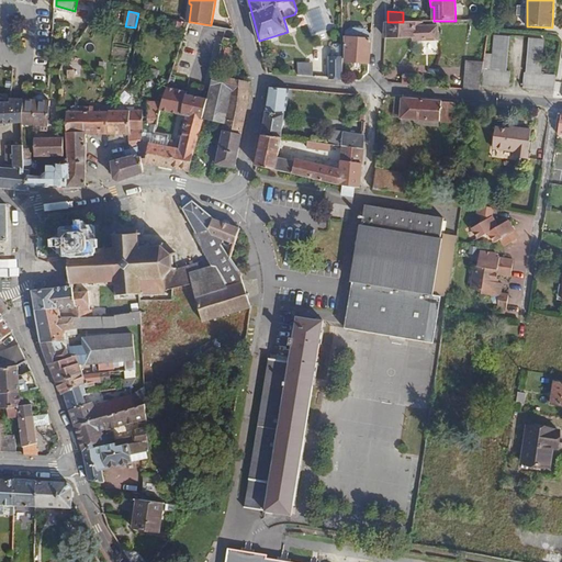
[(183,21),(173,19),(171,31),(181,32),(183,21)]
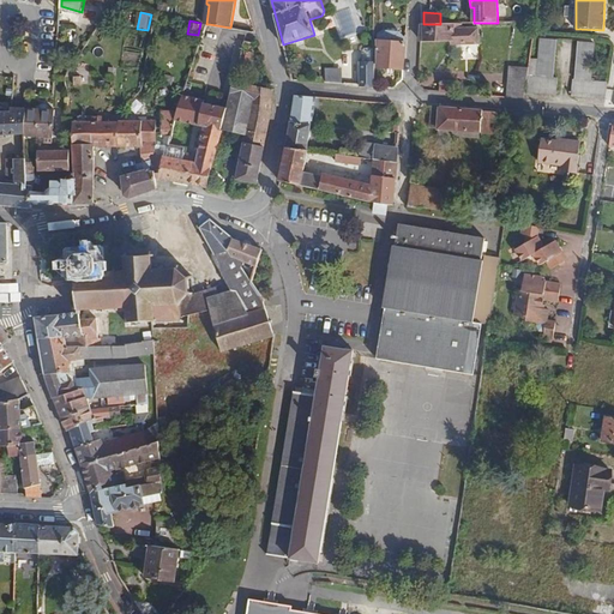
[(476,42),(476,28),(470,28),(470,23),(440,24),(423,24),(422,40),(451,41),(451,42),(476,42)]
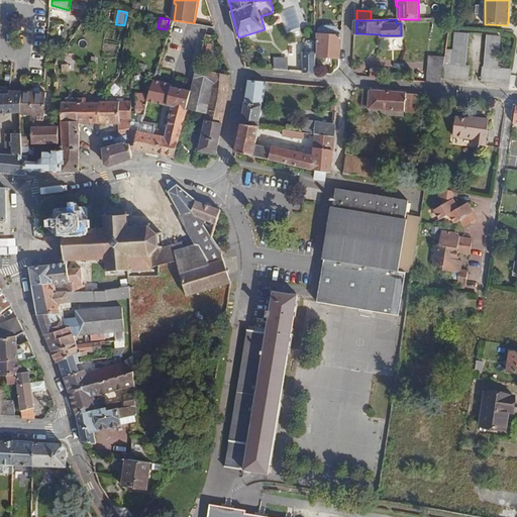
[(342,36),(342,29),(340,29),(337,25),(328,25),(324,28),(321,28),(320,34),(342,36)]
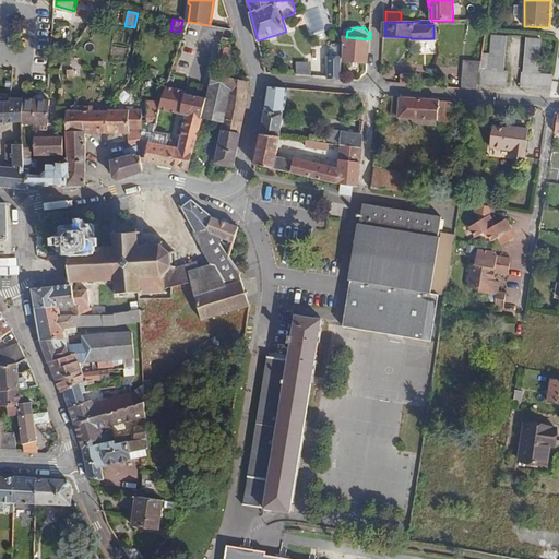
[(507,69),(509,36),(492,35),(490,68),(507,69)]
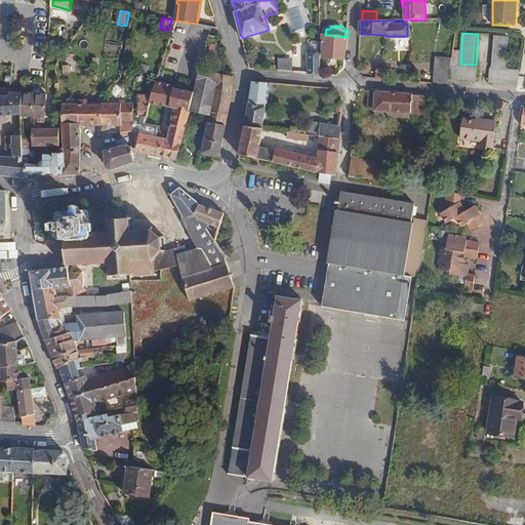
[(346,59),(348,37),(325,35),(323,57),(346,59)]
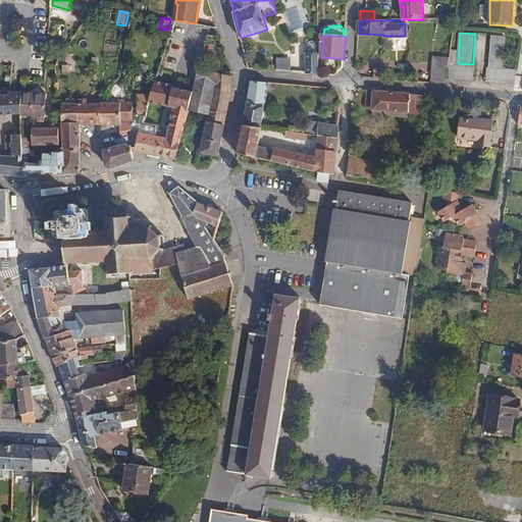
[(503,67),(505,37),(492,35),(489,66),(503,67)]
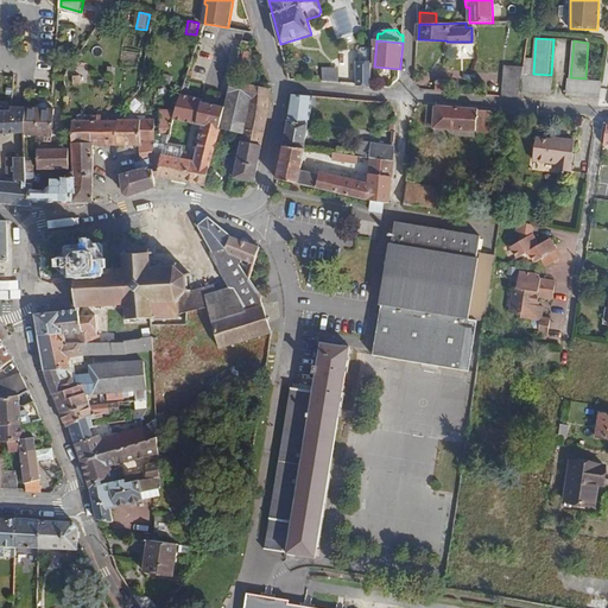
[(371,62),(371,49),(362,48),(360,51),(360,62),(371,62)]
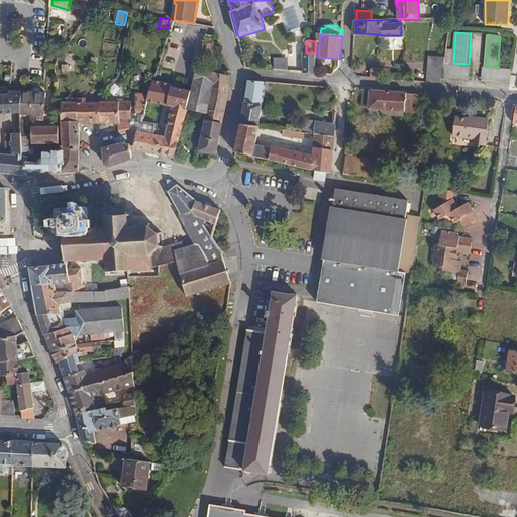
[(209,56),(211,45),(205,43),(202,54),(209,56)]
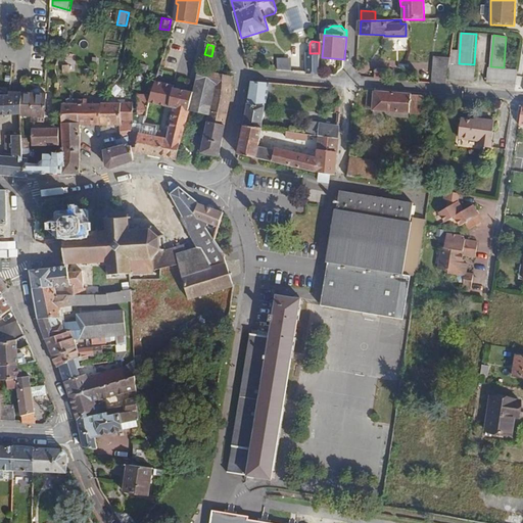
[(319,74),(319,53),(310,53),(307,53),(307,73),(319,74)]
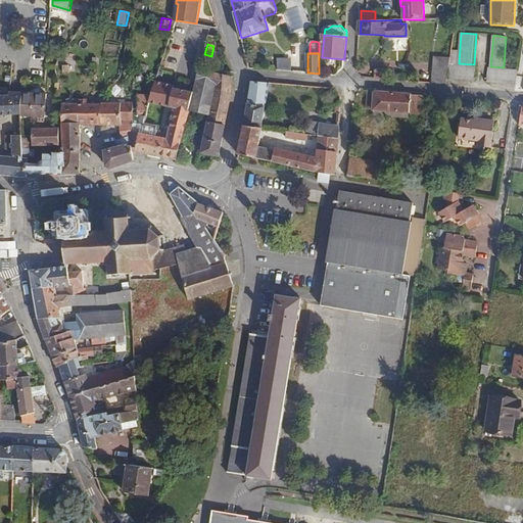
[(446,84),(450,58),(434,56),(431,83),(446,84)]
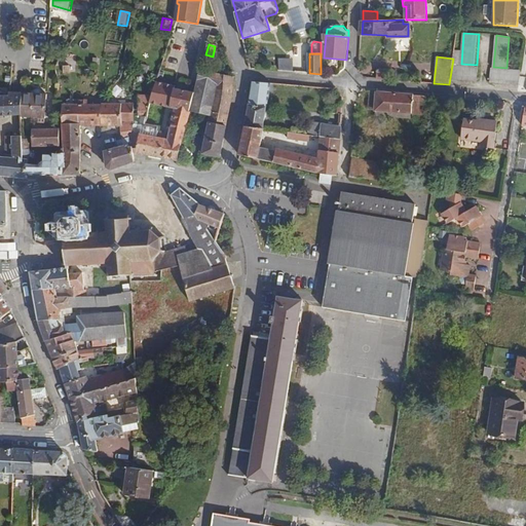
[(278,59),(278,71),(293,72),(293,59),(278,59)]
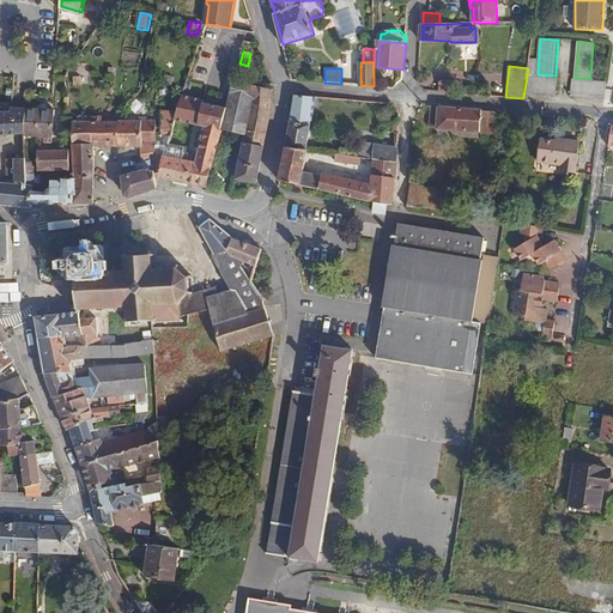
[(165,74),(163,84),(170,86),(174,78),(165,74)]
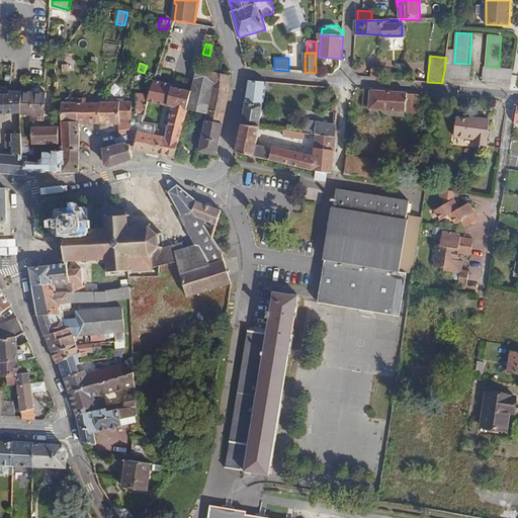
[(470,80),(472,66),(447,64),(445,77),(470,80)]
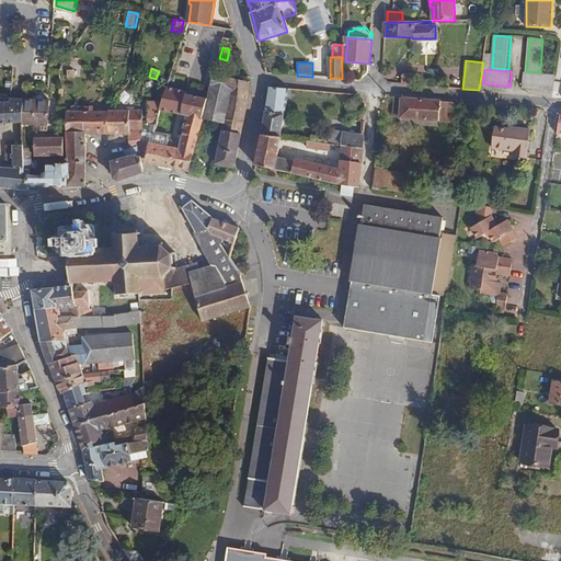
[(418,86),(418,73),(403,72),(402,84),(418,86)]
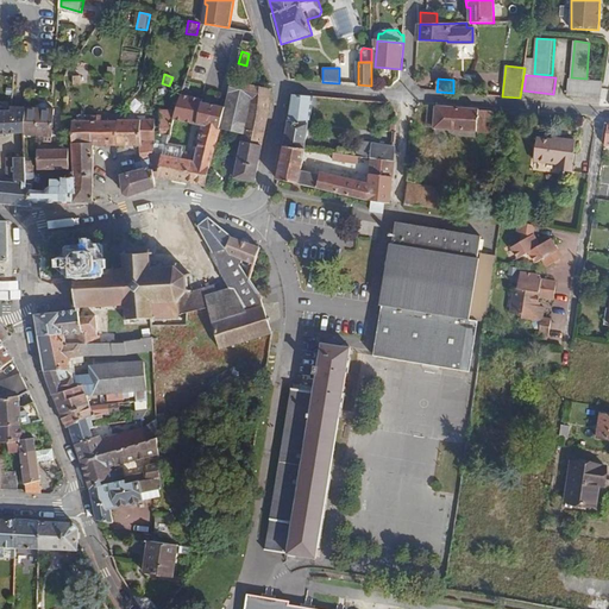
[(603,99),(604,82),(570,79),(569,95),(603,99)]
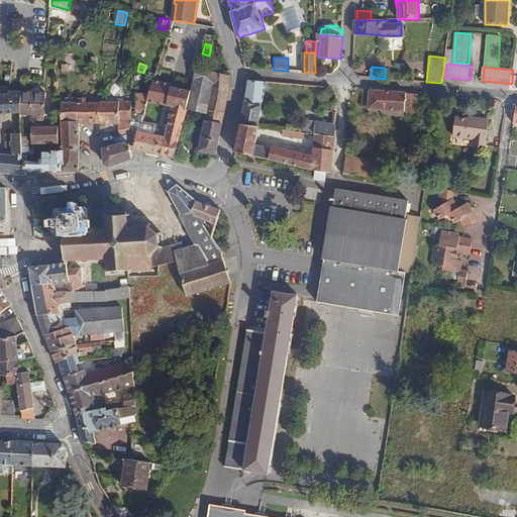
[(230,94),(230,75),(198,69),(195,80),(213,84),(207,114),(200,150),(217,154),(230,94)]
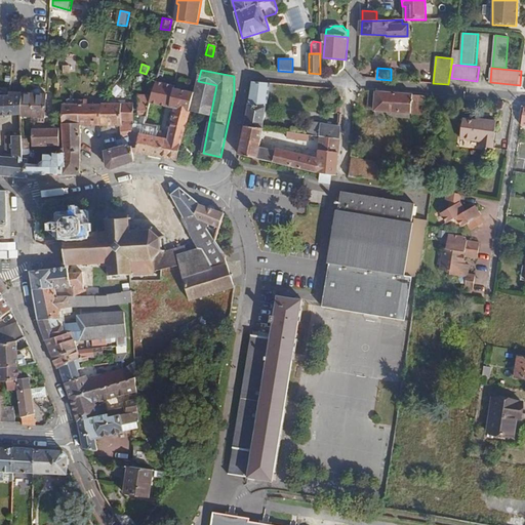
[(54,125),(64,126),(65,148),(40,164),(29,164),(31,156),(30,138),(23,138),(23,135),(15,135),(5,135),(5,157),(0,156),(0,116),(9,116),(15,116),(37,117),(46,117),(47,95),(45,95),(32,93),(22,93),(10,92),(10,95),(0,95),(0,175),(15,176),(28,177),(28,173),(81,174),(81,125),(121,125),(122,138),(118,140),(119,149),(107,152),(108,166),(111,168),(134,160),(134,153),(161,157),(177,161),(191,112),(195,94),(177,89),(177,86),(157,80),(151,101),(150,102),(176,110),(168,138),(165,138),(165,135),(150,132),(150,135),(132,132),(133,129),(142,129),(143,124),(133,123),(135,104),(127,104),(117,104),(88,104),(88,101),(78,99),(78,104),(64,104),(64,115),(64,124),(54,123),(54,125)]
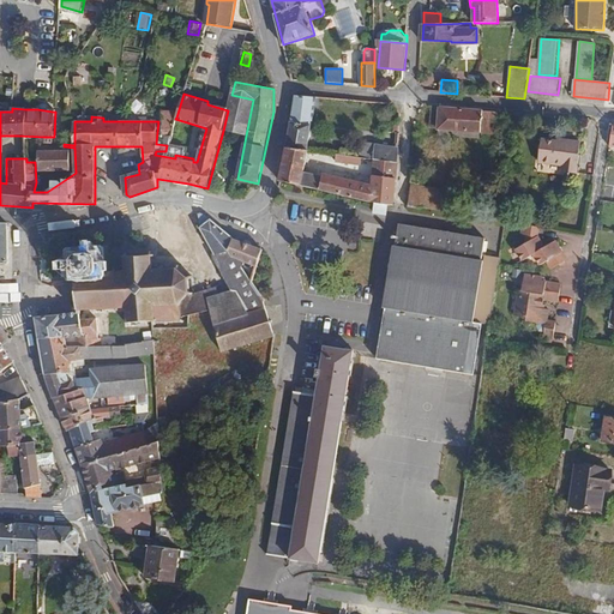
[(246,136),(253,100),(232,95),(228,110),(223,131),(246,136)]
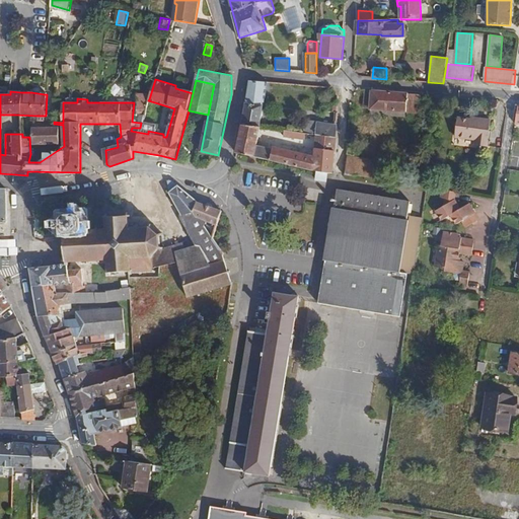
[(261,127),(267,82),(250,80),(242,125),(261,127)]
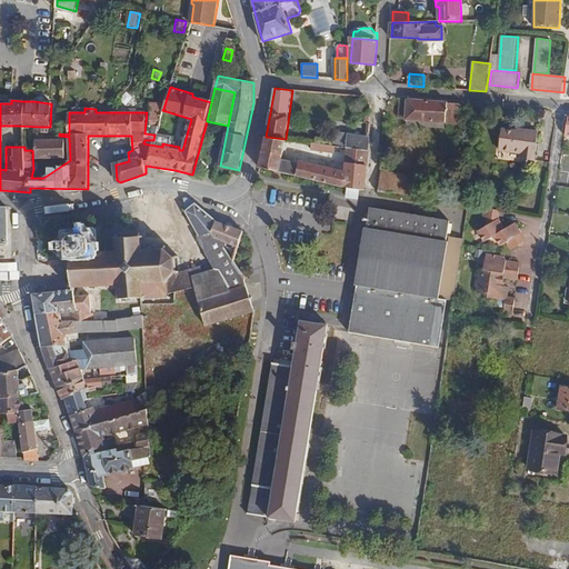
[(459,125),(460,103),(401,99),(400,116),(403,119),(410,120),(449,123),(459,125)]
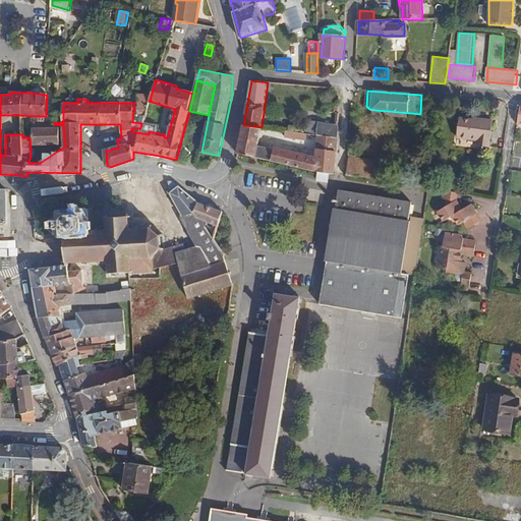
[(148,107),(149,101),(150,100),(140,98),(140,100),(139,105),(148,107)]
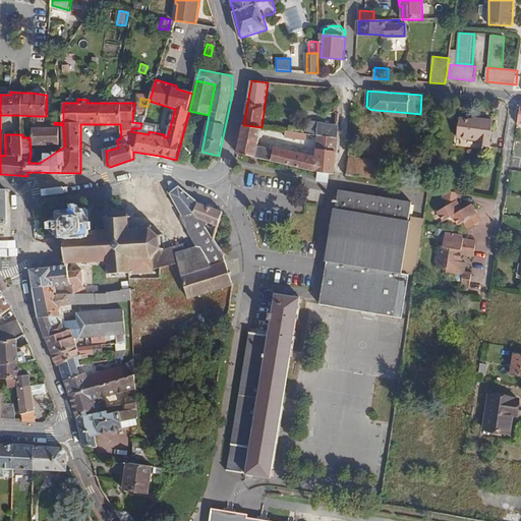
[(146,116),(148,107),(139,105),(140,100),(137,100),(137,103),(138,114),(146,116)]
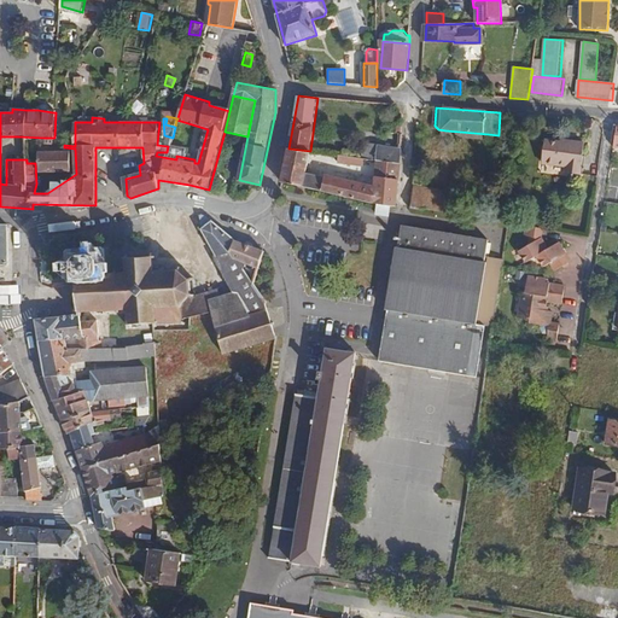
[(524,122),(516,121),(514,130),(523,132),(524,122)]
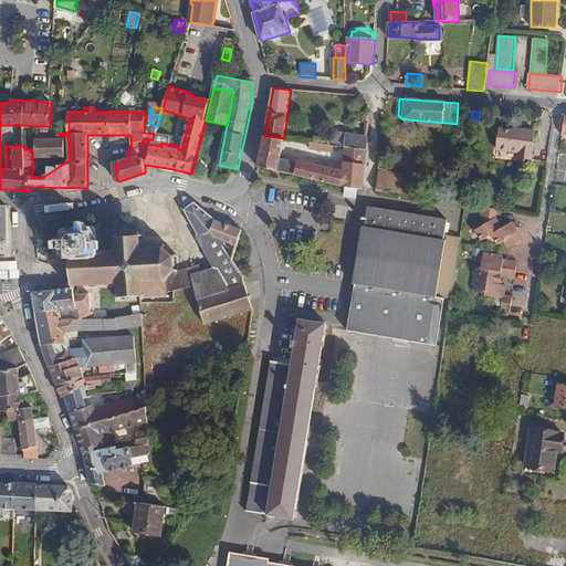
[(332,130),(329,145),(346,147),(347,135),(347,133),(332,130)]
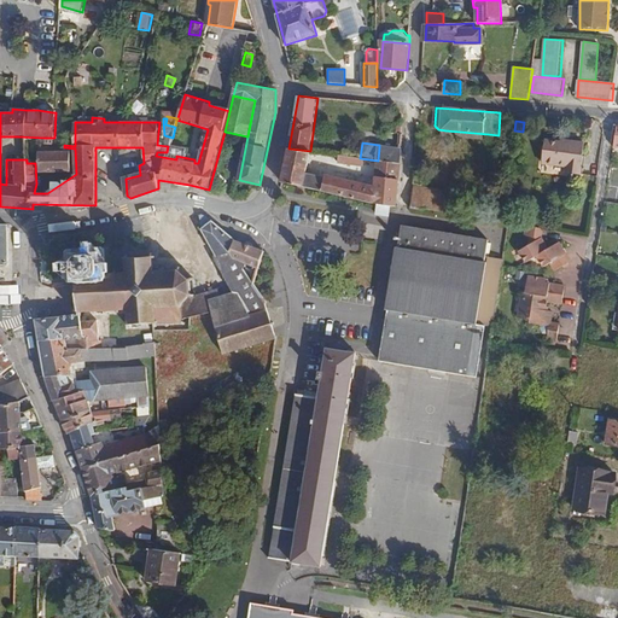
[(572,145),(547,144),(544,164),(565,167),(565,173),(583,175),(587,144),(572,143),(572,145)]
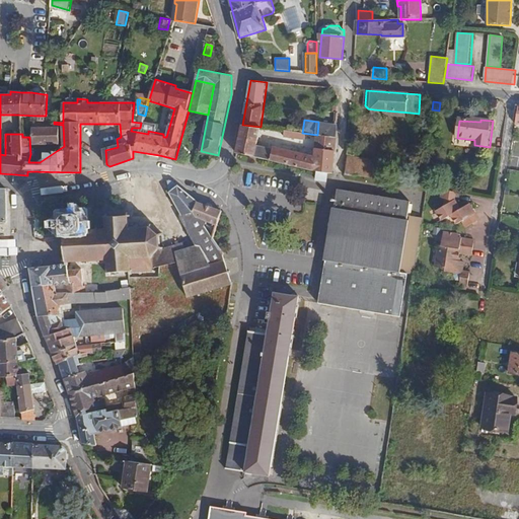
[(60,144),(60,128),(54,127),(51,128),(52,122),(46,122),(36,121),(35,123),(35,127),(32,126),(32,137),(32,144),(60,144)]
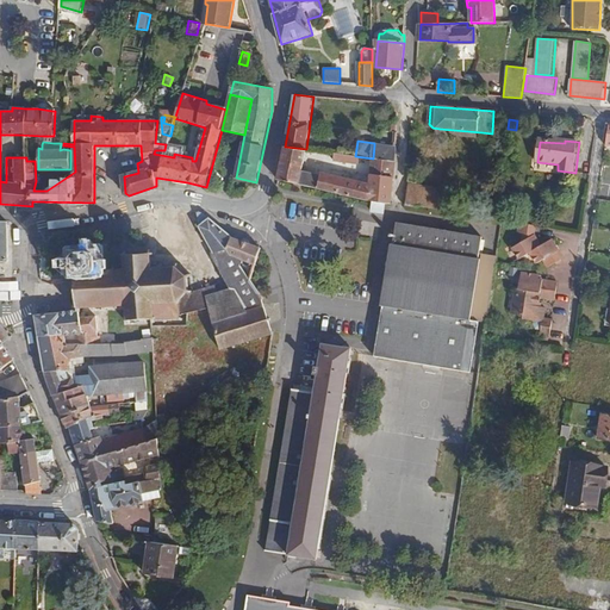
[(394,162),(396,148),(374,145),(373,159),(394,162)]
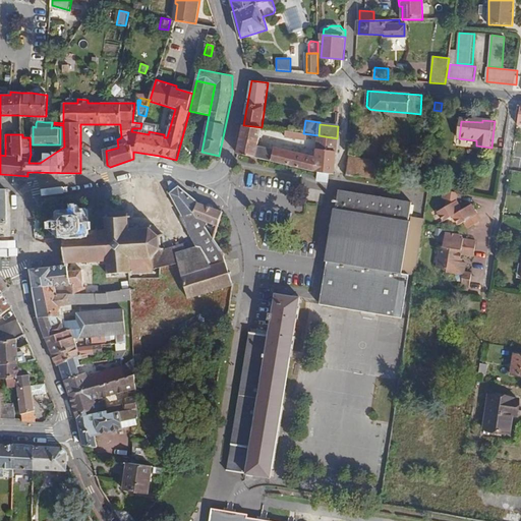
[(258,147),(263,127),(262,127),(243,125),(238,154),(256,158),(258,147)]
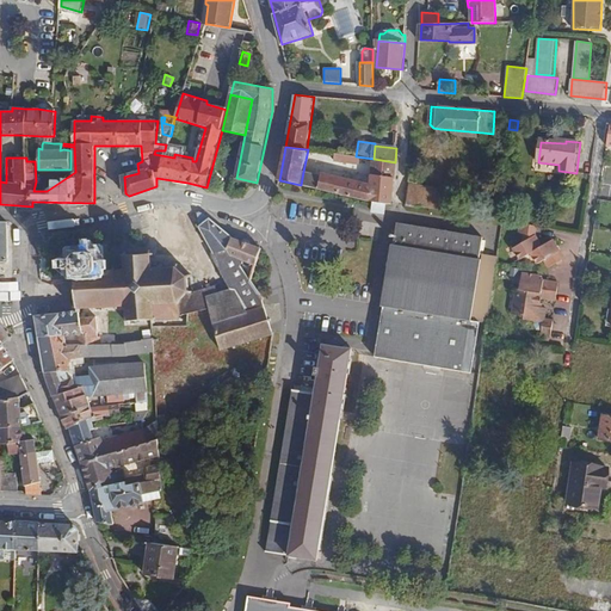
[(372,176),(374,159),(335,154),(334,170),(372,176)]
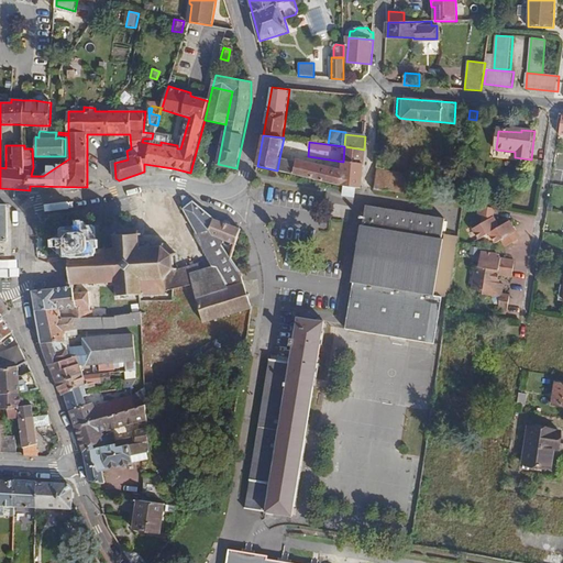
[(362,187),(364,150),(344,146),(343,162),(342,170),(297,159),(296,162),(279,158),(277,170),(345,186),(356,188),(362,189),(362,187)]
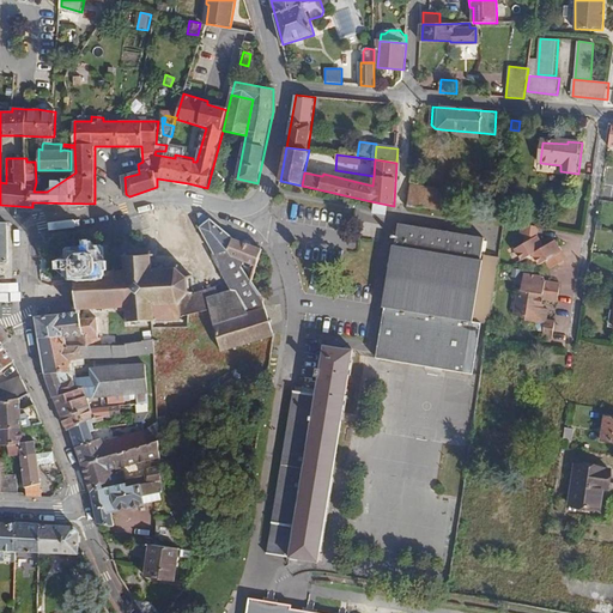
[(438,211),(441,188),(410,182),(408,206),(438,211)]
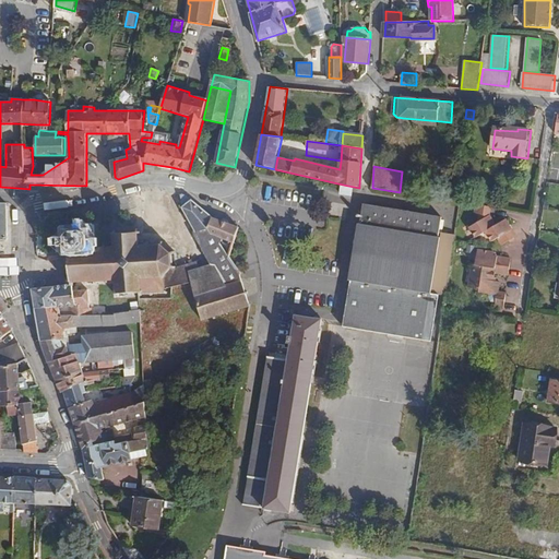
[(353,195),(354,187),(343,185),(342,194),(353,195)]
